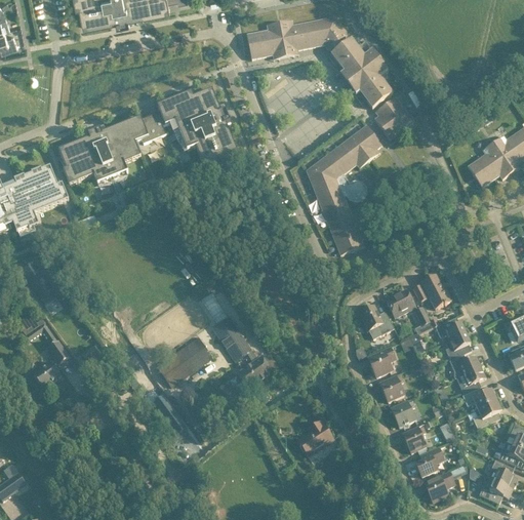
[(74,0),(75,4),(78,3),(82,24),(115,17),(116,22),(128,20),(128,14),(169,7),(167,0),(177,0),(74,0)]
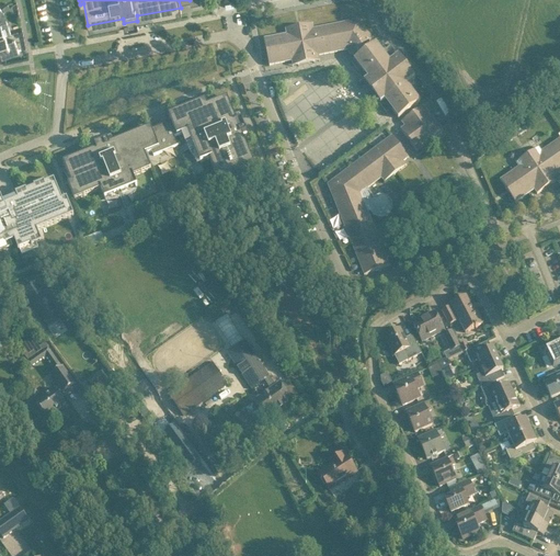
[(0,32),(10,29),(2,7),(0,8),(0,32)]
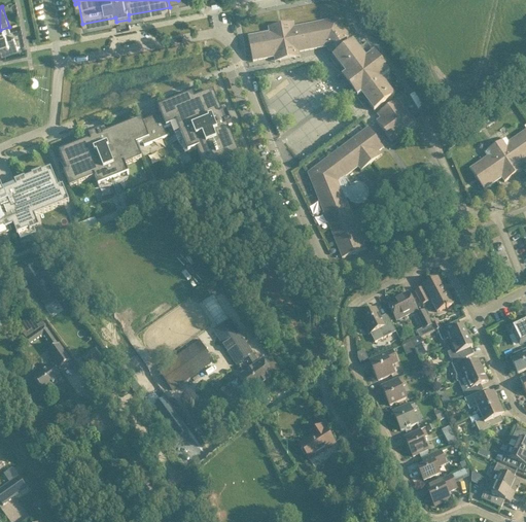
[(247,32),(252,58),(252,57),(263,55),(273,53),(274,58),(300,53),(299,47),(325,42),(328,47),(328,48),(349,32),(348,32),(336,15),(293,24),(292,19),(267,24),(268,29),(248,33),(247,32)]
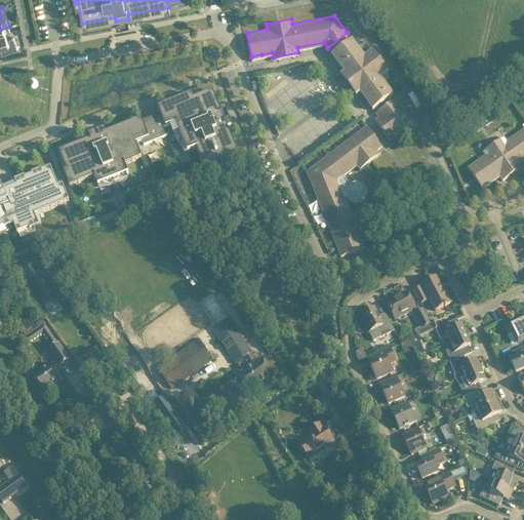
[(9,27),(0,30),(0,43),(1,42),(3,49),(16,44),(12,33),(6,35),(4,29),(9,27)]
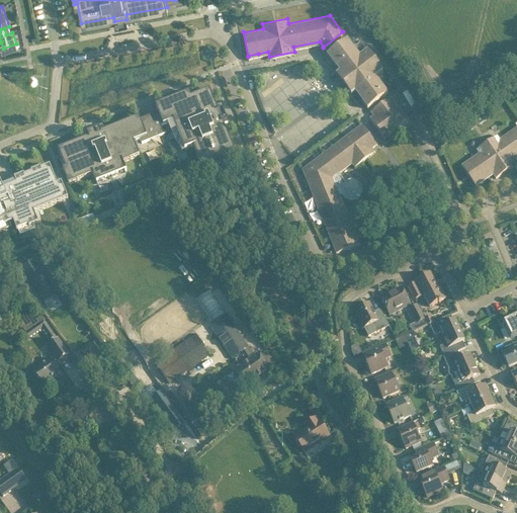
[(374,73),(382,67),(366,47),(360,37),(352,45),(346,36),(347,35),(346,35),(326,51),(326,52),(327,51),(336,63),(332,66),(354,95),(358,92),(367,104),(366,104),(366,105),(388,89),(386,89),(374,73)]
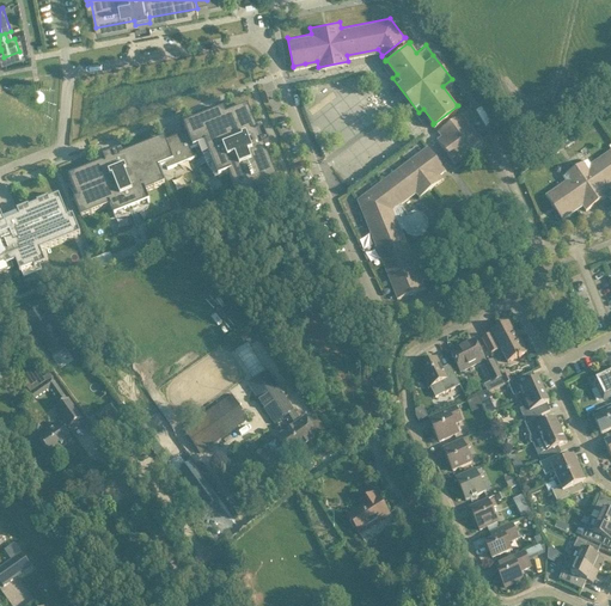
[(103,158),(68,172),(77,194),(73,195),(80,213),(109,201),(114,212),(148,197),(145,187),(164,179),(157,163),(165,159),(166,165),(193,154),(189,144),(203,138),(218,172),(227,167),(239,196),(257,189),(256,185),(277,177),(263,141),(268,140),(262,124),(257,127),(246,101),(225,110),(222,104),(183,120),(185,128),(164,136),(163,133),(118,152),(116,147),(102,153),(103,158)]
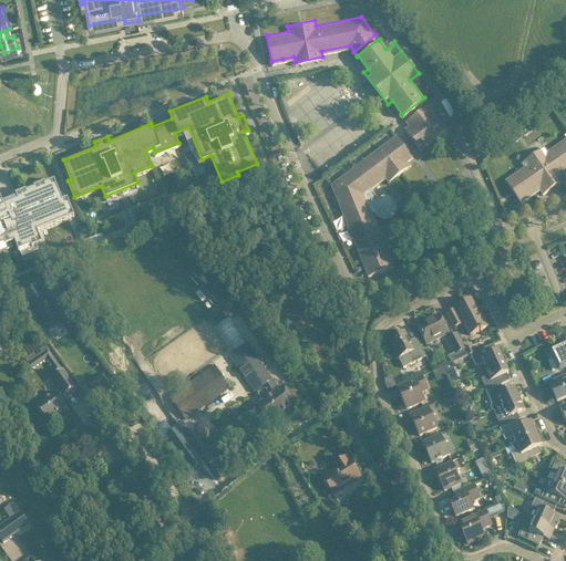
[(426,102),(404,118),(405,120),(405,118),(409,123),(404,126),(404,125),(403,126),(421,148),(421,147),(445,128),(426,103),(428,103),(426,102)]
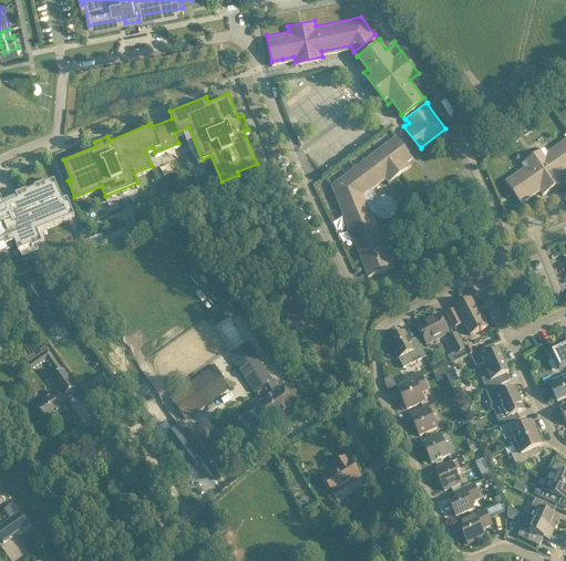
[(518,126),(520,127),(523,133),(530,127),(525,122),(525,121),(518,126)]
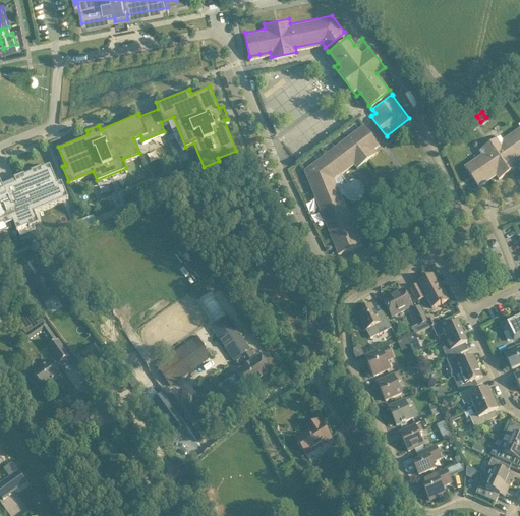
[(465,123),(465,124),(469,129),(475,125),(471,119),(465,123)]
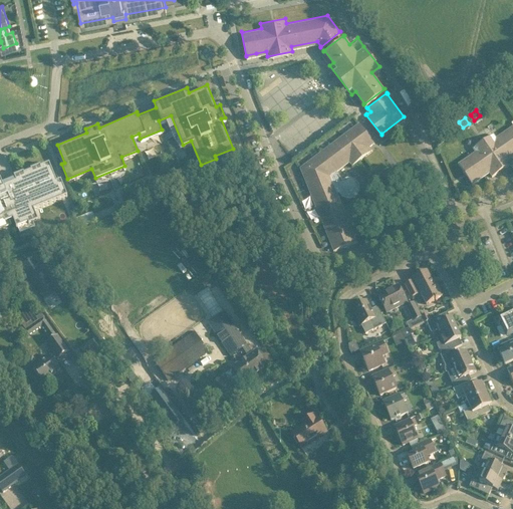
[(342,178),(335,168),(347,159),(351,163),(371,148),(368,144),(372,140),(372,141),(373,141),(358,119),(357,120),(358,121),(299,165),(333,247),(332,247),(332,248),(356,238),(355,238),(353,233),(358,231),(348,208),(343,210),(335,191),(339,189),(342,193),(348,195),(353,193),(357,188),(356,182),(352,177),(347,176),(342,178)]
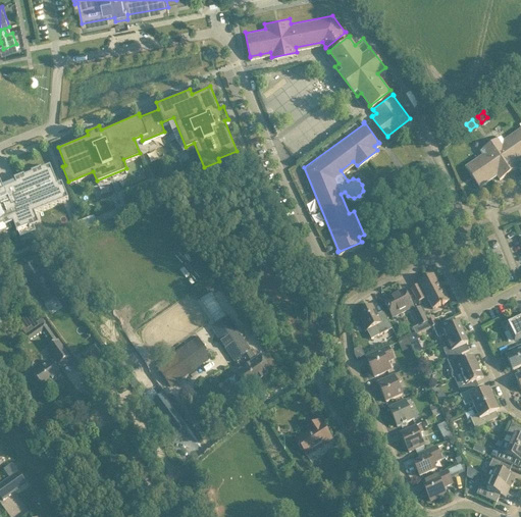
[(501,133),(487,142),(479,147),(482,152),(465,163),(464,162),(464,163),(478,185),(479,184),(478,184),(496,171),(499,176),(520,161),(517,157),(520,154),(520,125),(520,124),(520,125),(503,137),(501,133)]
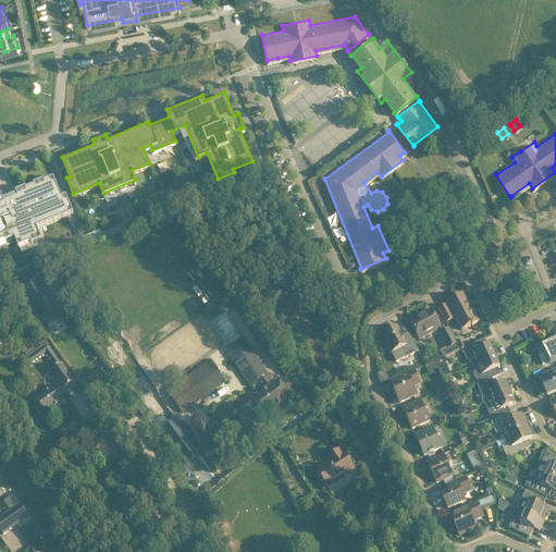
[(0,237),(4,236),(5,237),(13,234),(16,243),(31,238),(31,240),(40,236),(36,224),(72,209),(65,192),(61,194),(52,172),(14,187),(16,194),(3,198),(0,191),(0,237)]
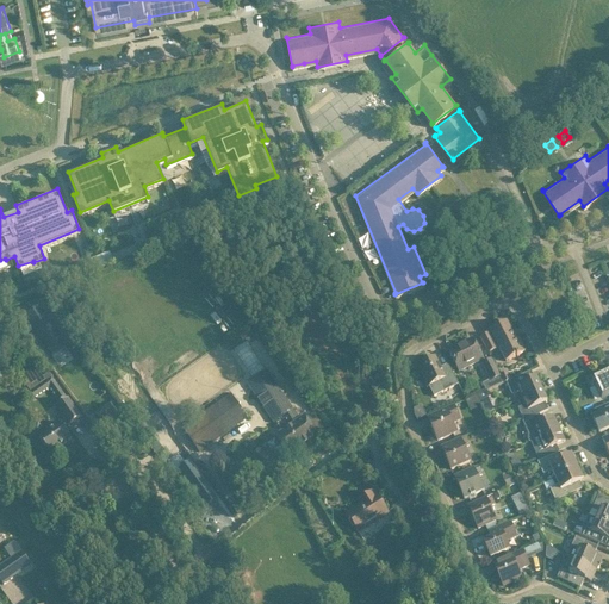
[(212,205),(181,218),(186,230),(217,217),(212,205)]
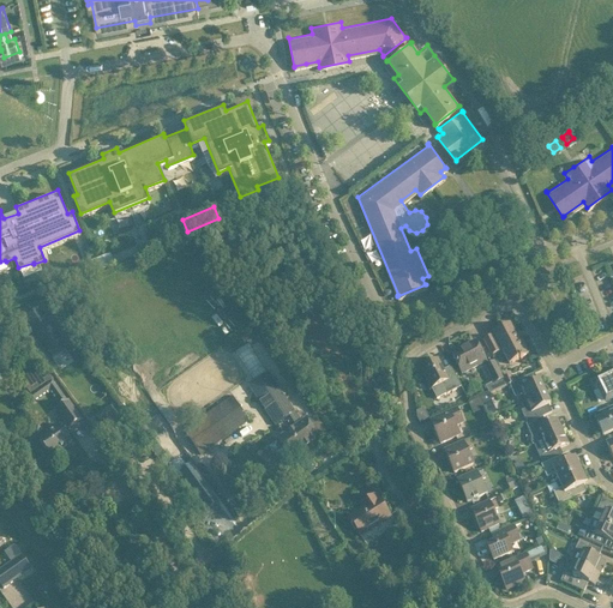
[(109,250),(90,257),(95,269),(114,262),(109,250)]
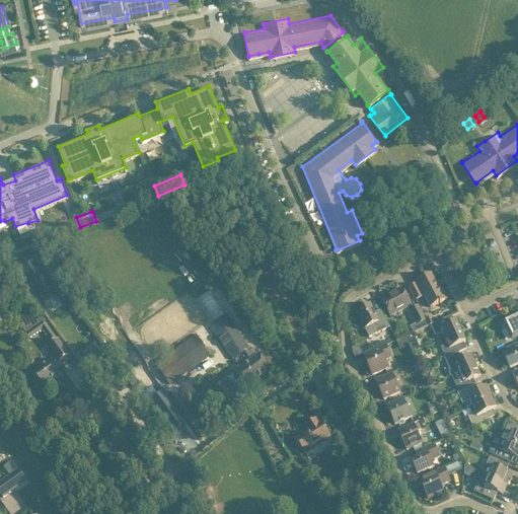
[(32,258),(20,267),(43,299),(56,290),(32,258)]
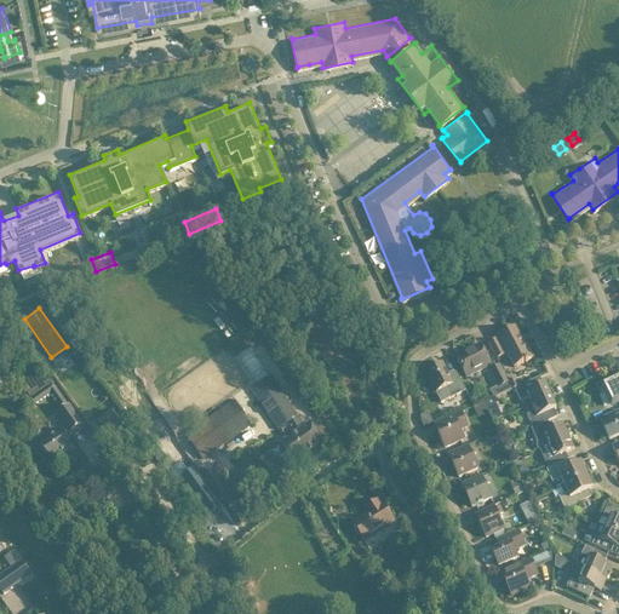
[(533,353),(532,351),(526,339),(523,340),(514,321),(497,331),(514,362),(514,363),(527,356),(526,356),(533,353)]
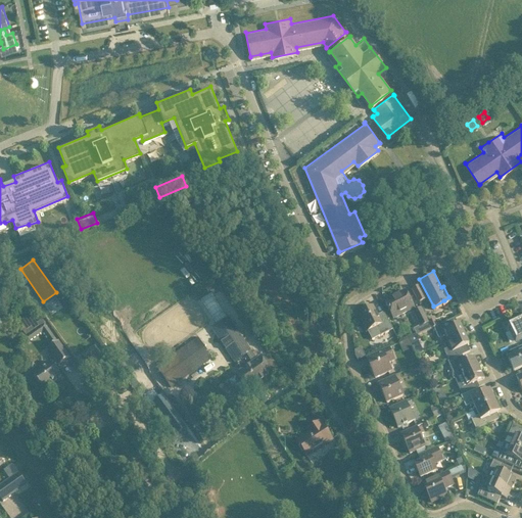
[(418,281),(411,285),(418,298),(425,295),(418,281)]
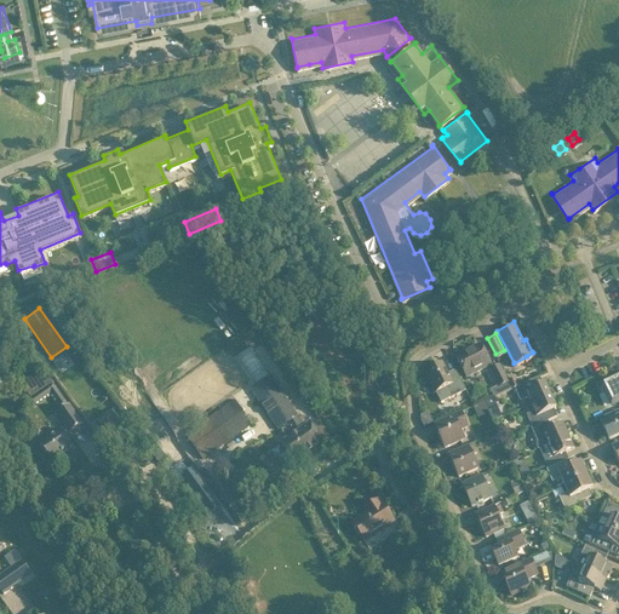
[(480,339),(470,344),(471,345),(457,354),(456,351),(454,353),(460,362),(465,372),(489,360),(485,350),(480,339)]
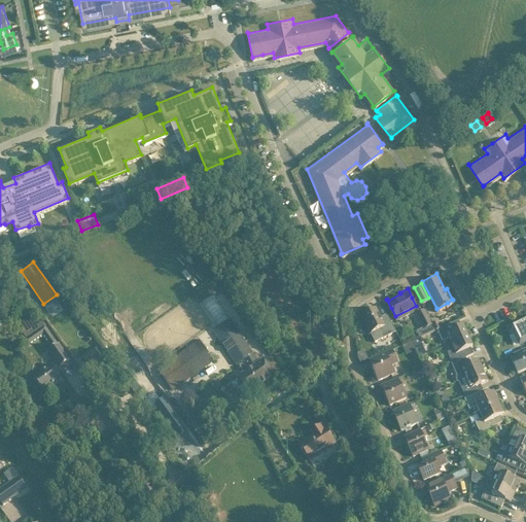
[(367,331),(370,329),(374,339),(395,327),(387,313),(381,316),(375,305),(360,313),(366,324),(365,324),(367,331)]
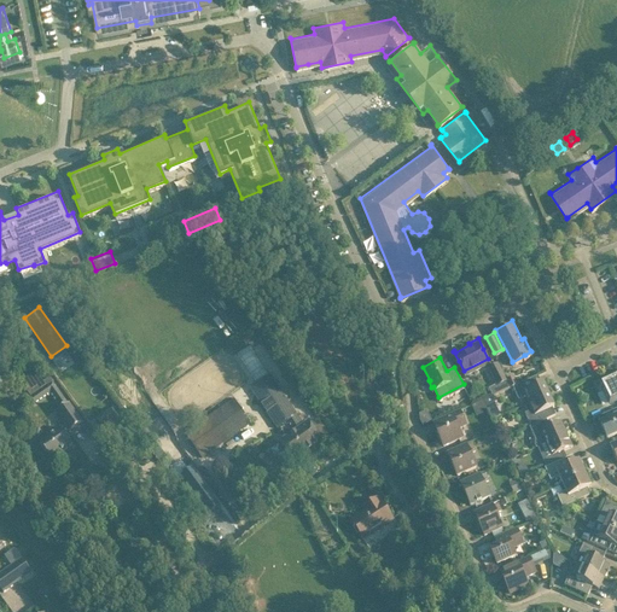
[(496,380),(506,376),(505,374),(498,360),(488,365),(496,380)]
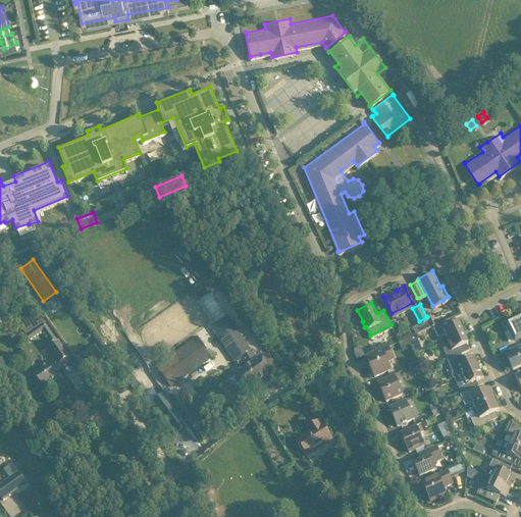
[(30,309),(16,318),(22,327),(28,335),(42,326),(52,341),(46,345),(53,355),(50,358),(47,360),(44,356),(31,366),(33,369),(32,370),(42,384),(59,372),(52,362),(56,359),(57,360),(69,352),(58,337),(57,338),(50,326),(41,314),(36,317),(30,309)]
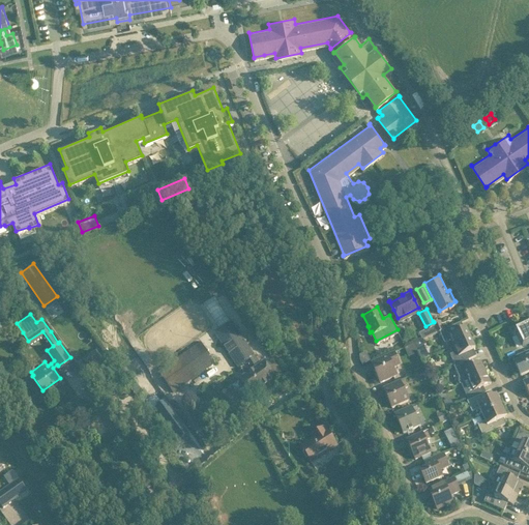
[(528,317),(519,322),(518,321),(512,324),(513,327),(515,327),(519,334),(520,333),(523,342),(528,338),(528,317)]
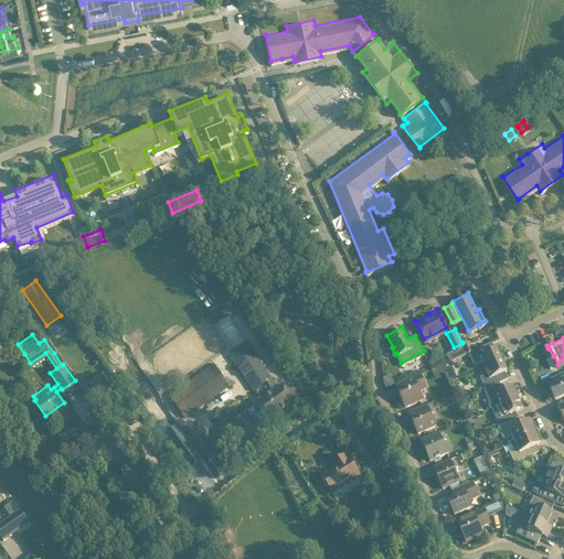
[(246,339),(227,351),(252,387),(265,378),(270,374),(246,339)]
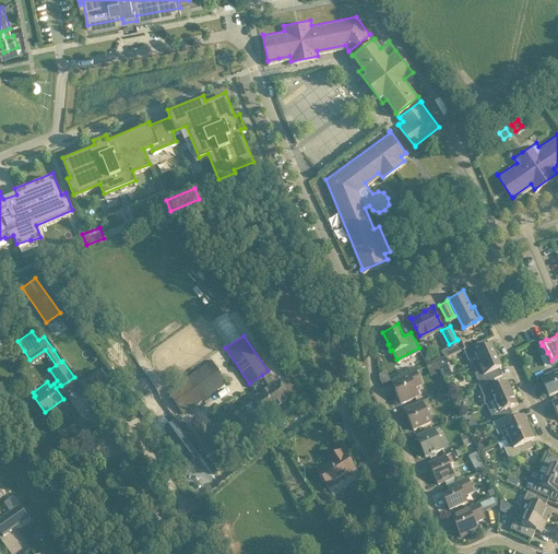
[(463,337),(458,339),(461,346),(463,346),(464,345),(466,344),(463,337)]
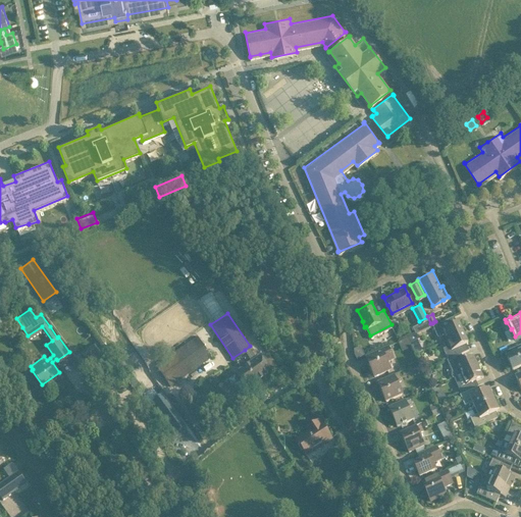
[(444,331),(446,337),(463,329),(458,319),(454,321),(451,314),(435,321),(433,322),(432,323),(437,333),(444,331)]
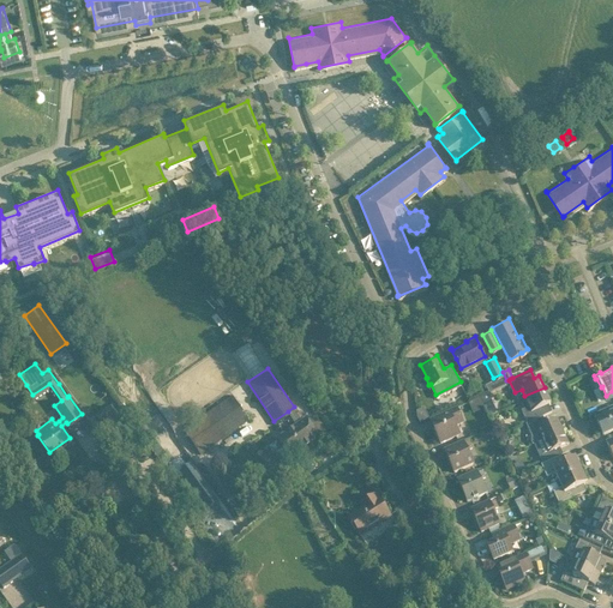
[(490,387),(479,392),(488,413),(494,409),(488,396),(492,393),(490,387)]
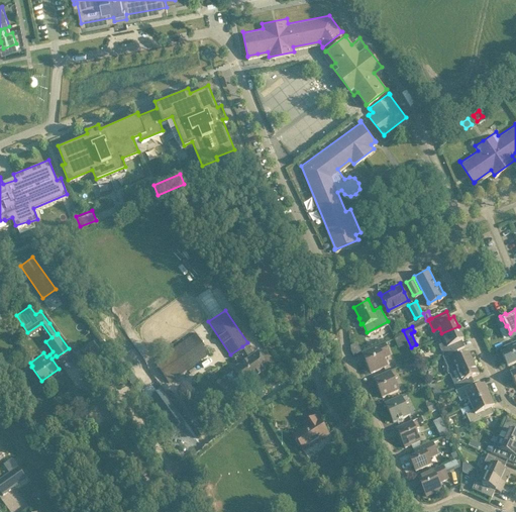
[(444,339),(438,341),(442,352),(443,352),(456,347),(461,344),(458,338),(462,336),(458,326),(441,333),(444,339)]
